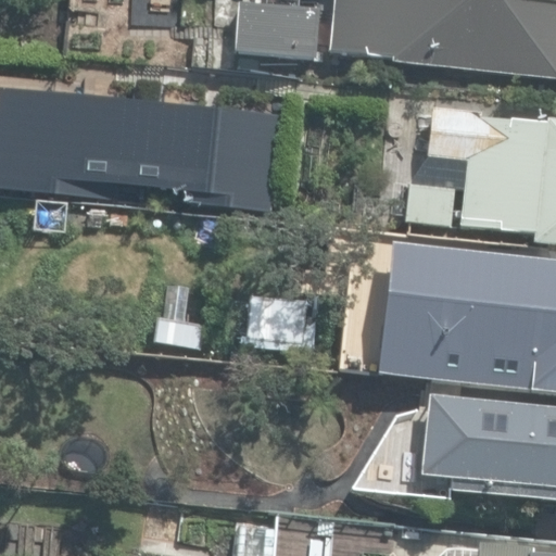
[(555,4),(504,0),(331,0),(327,52),(392,60),(391,64),(555,80),(555,4)]
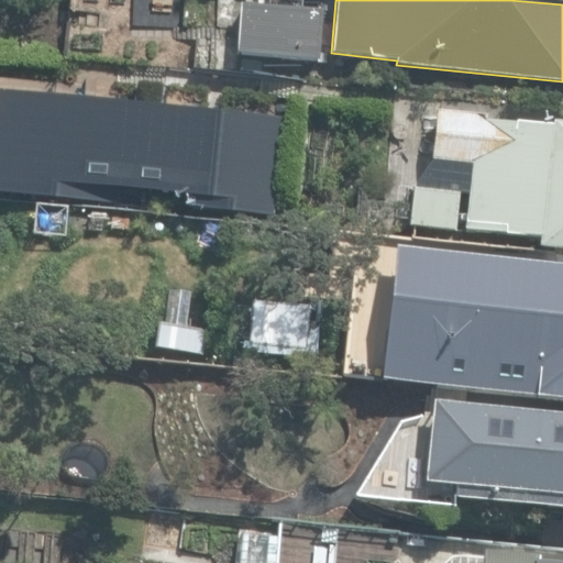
[(236,53),(315,61),(320,10),(241,2),(236,53)]
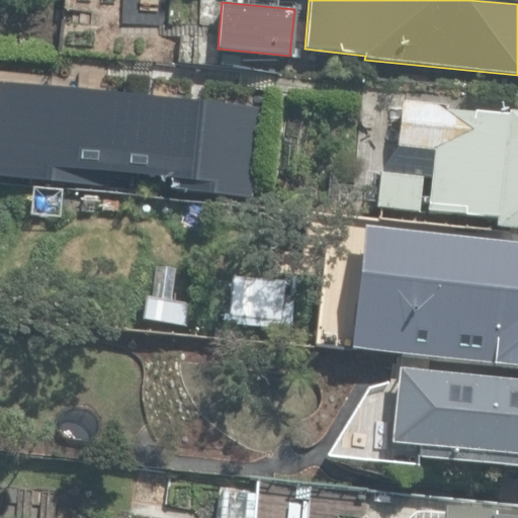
[(0,170),(246,196),(256,105),(0,77),(0,170)]
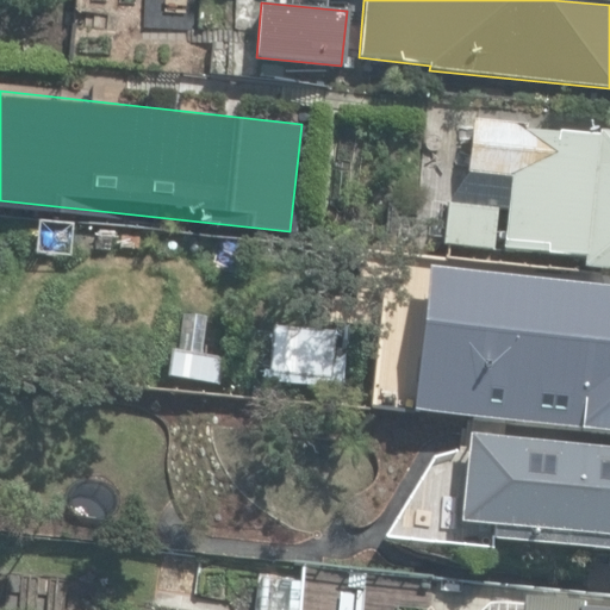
[(582,268),(609,269),(609,132),(473,120),(467,174),(509,179),(502,251),(583,260),(582,268)]
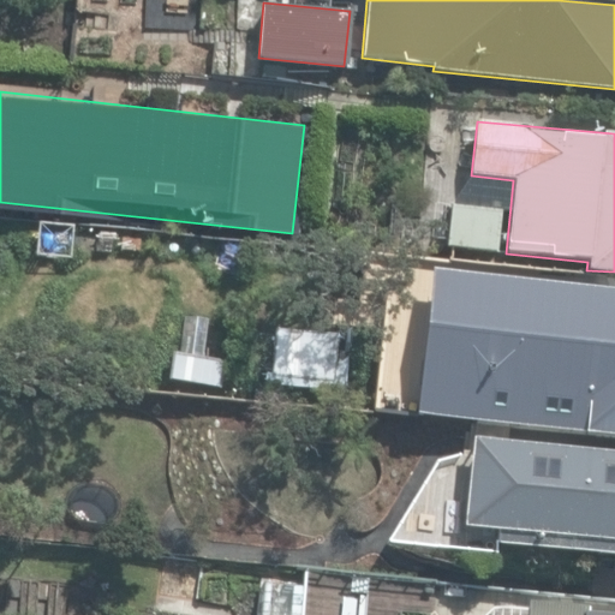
[(445,246),(494,252),(497,213),(448,207),(445,246)]
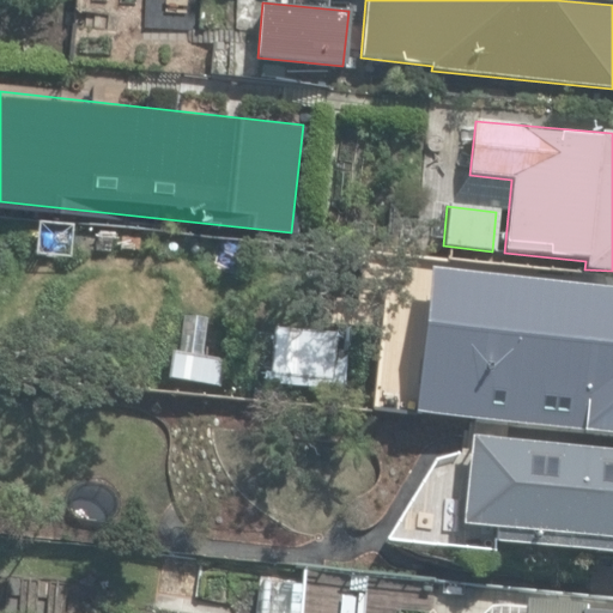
[(237,272),(242,238),(214,234),(210,267),(237,272)]
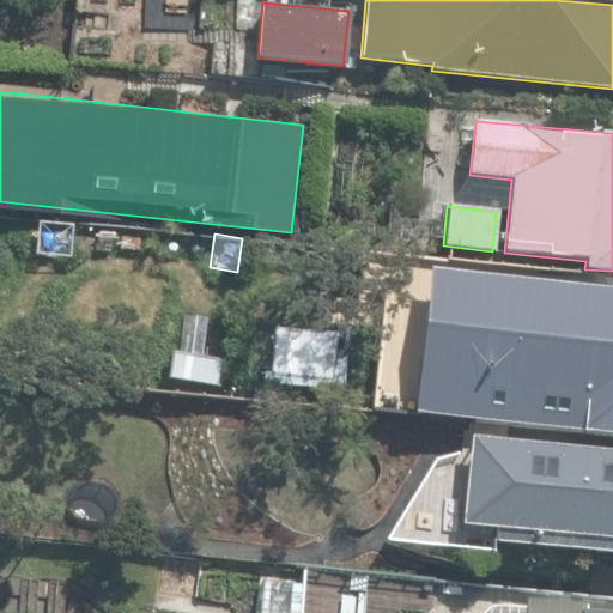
[(547,424),(612,430),(612,285),(595,284),(593,315),(526,308),(519,383),(441,375),(442,363),(396,358),(392,402),(516,414),(515,420),(547,424)]
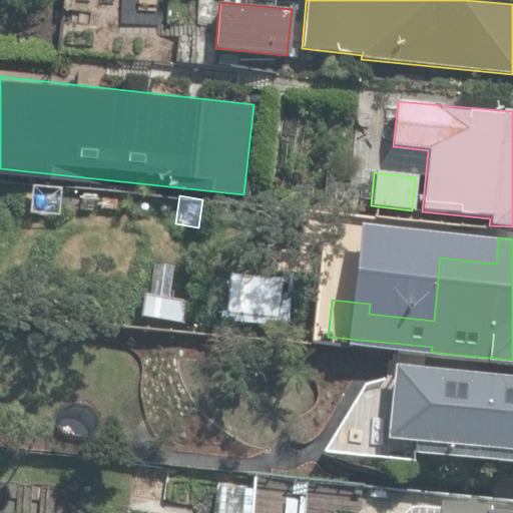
[(269,266),(200,261),(196,312),(265,318),(269,266)]
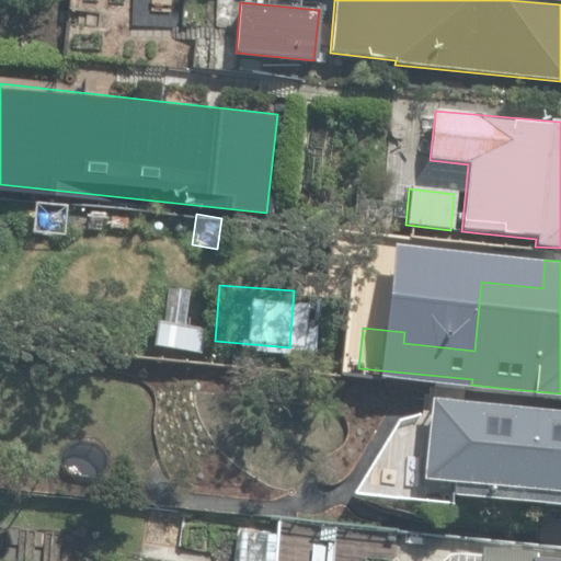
[(560,410),(436,398),(427,482),(458,485),(456,501),(560,512),(560,410)]
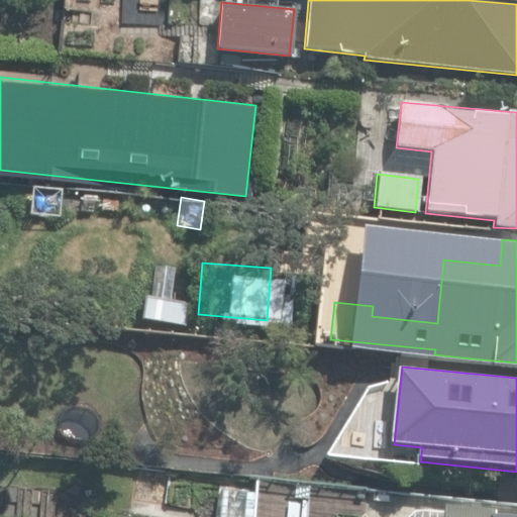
[(219,516),(251,516),(253,490),(222,488),(219,516)]
